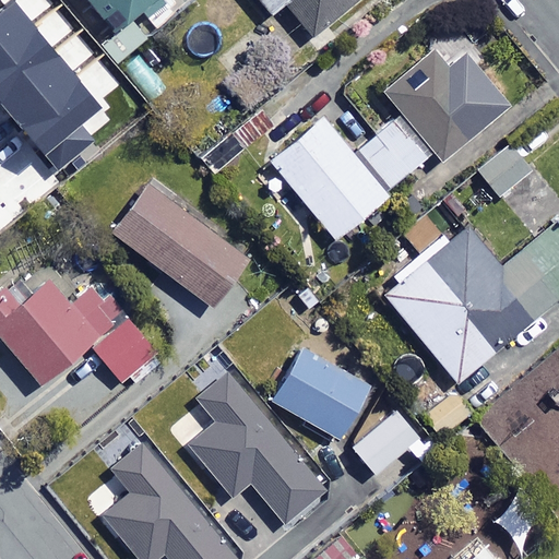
[(157,0),(85,0),(114,35),(157,0)]
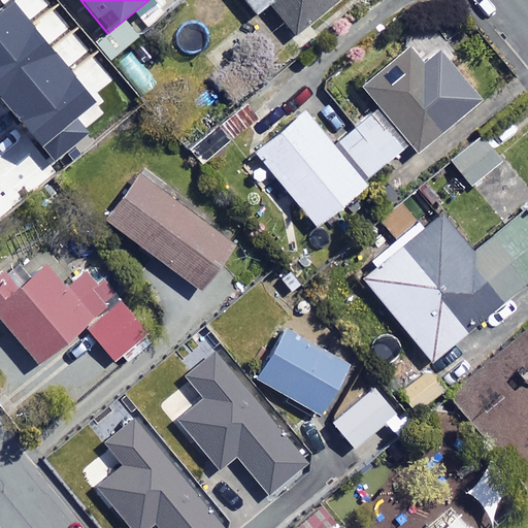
[(248,0),(259,12),(271,2),(296,33),(336,0),(248,0)]
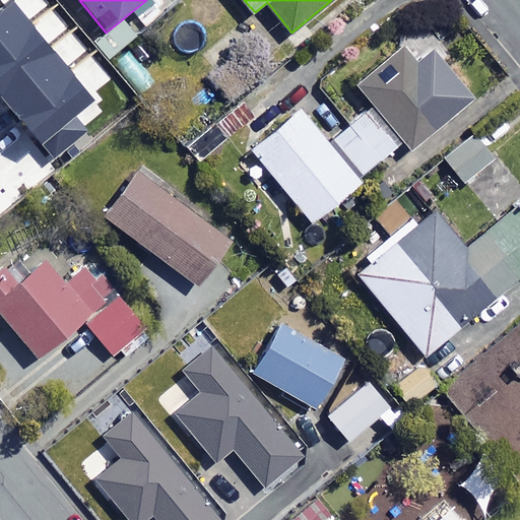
[(269,66),(250,45),(212,77),(233,100),(269,66)]
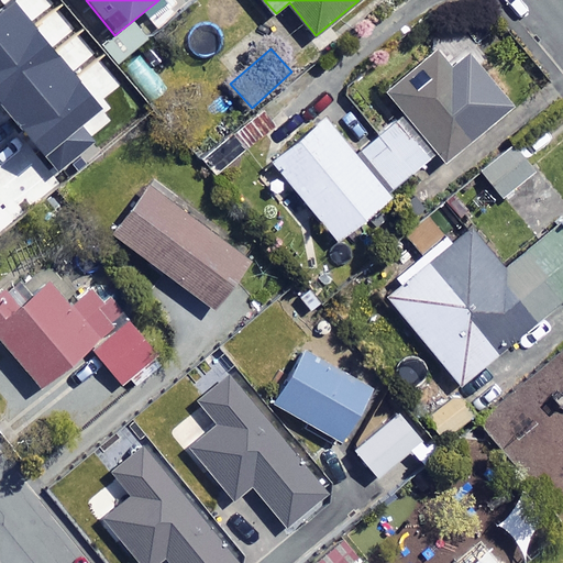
[(451,69),(435,50),(385,90),(442,163),(511,108),(468,55),(451,69)]
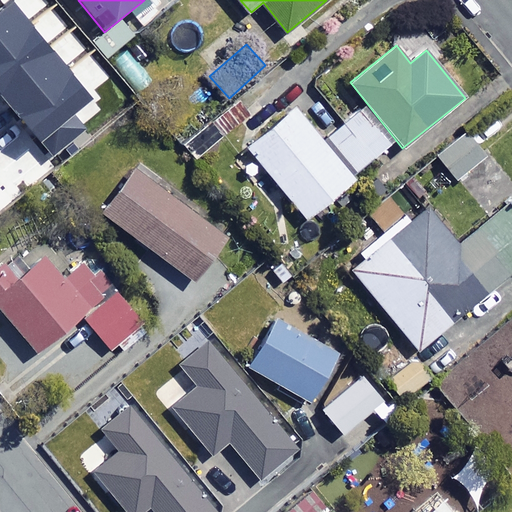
[(5,70),(0,74),(0,103),(5,109),(36,85),(13,54),(0,64),(5,70)]
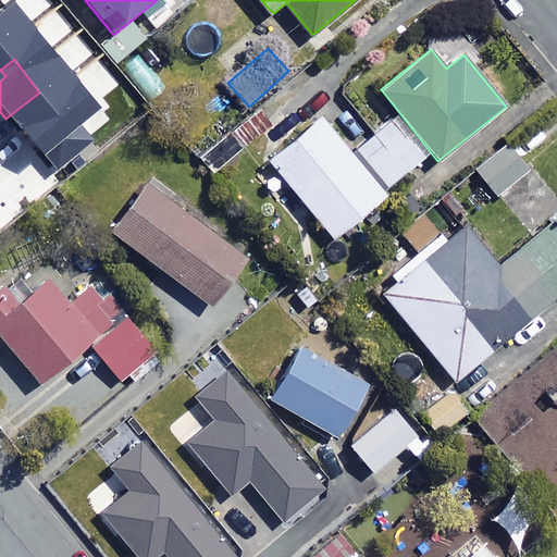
[(85,136),(52,93),(16,120),(49,162),(85,136)]
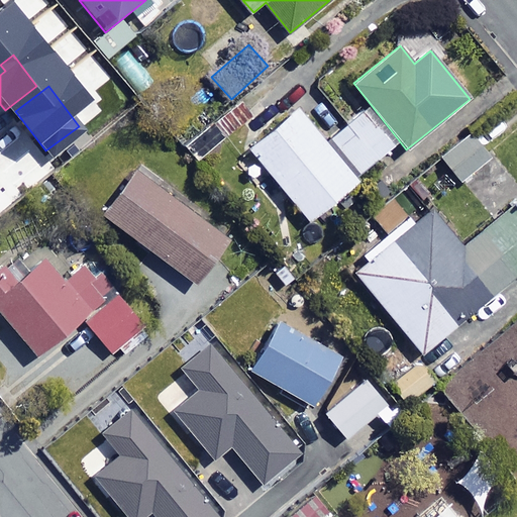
[(250,114),(238,101),(189,146),(201,161),(250,114)]
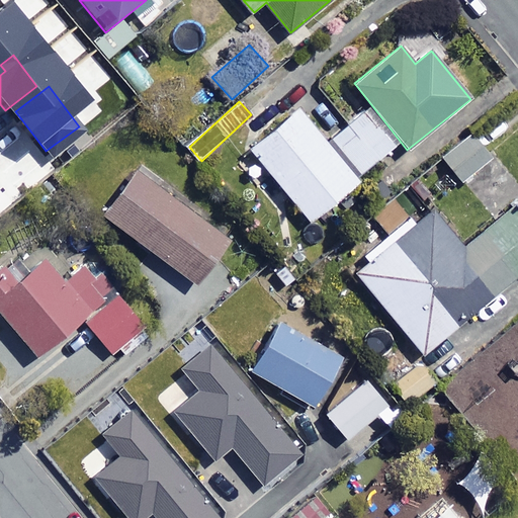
[(360,181),(300,108),(252,148),(312,221),(360,181)]
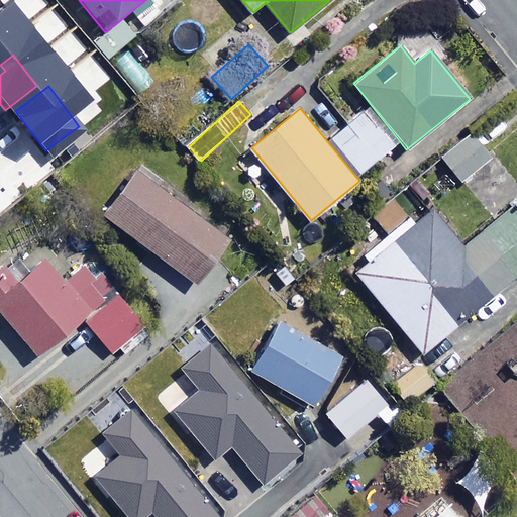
[(394,145),(364,109),(331,137),(362,173),(394,145)]
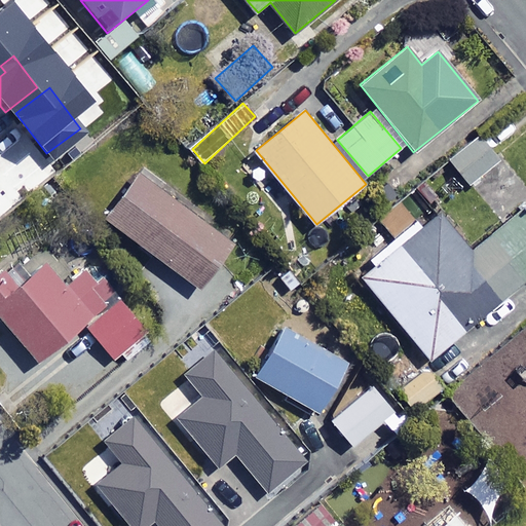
[(0,139),(8,133),(0,121),(0,139)]
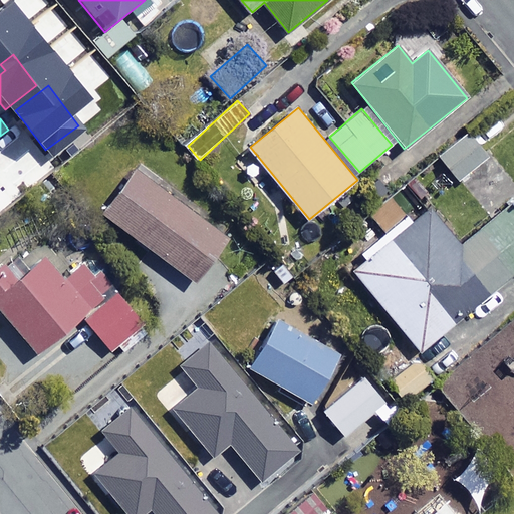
[(469,127),(439,152),(461,180),(491,157),(469,127)]
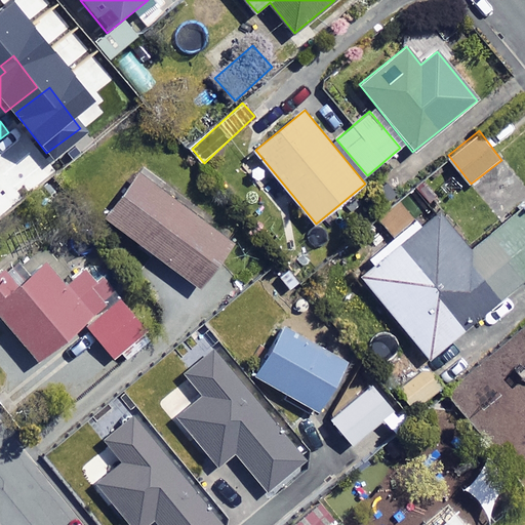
[(235,241),(143,170),(108,216),(200,287),(235,241)]
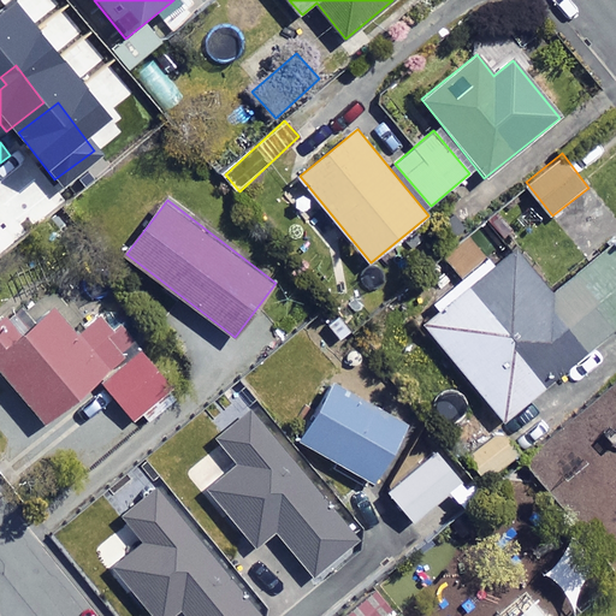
[(498,265),(471,288),(550,384),(615,329),(615,242),(611,247),(606,241),(551,286),(519,248),(498,265)]
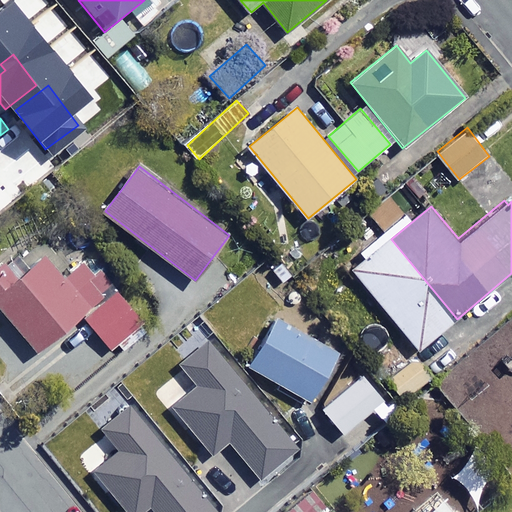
[(391,239),(414,220),(407,211),(396,221),(384,206),(370,218),(382,232),(359,251),(366,259),(391,239)]
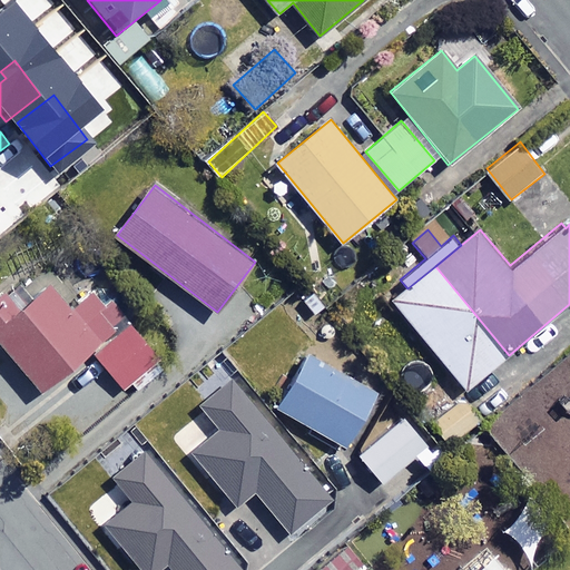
[(408,288),(393,300),(467,390),(509,355),(435,266),(408,288)]
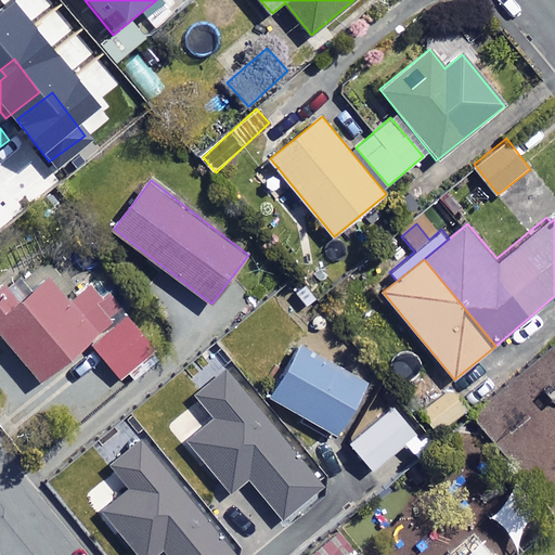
[(334,285),(321,268),(294,288),(306,305),(334,285)]
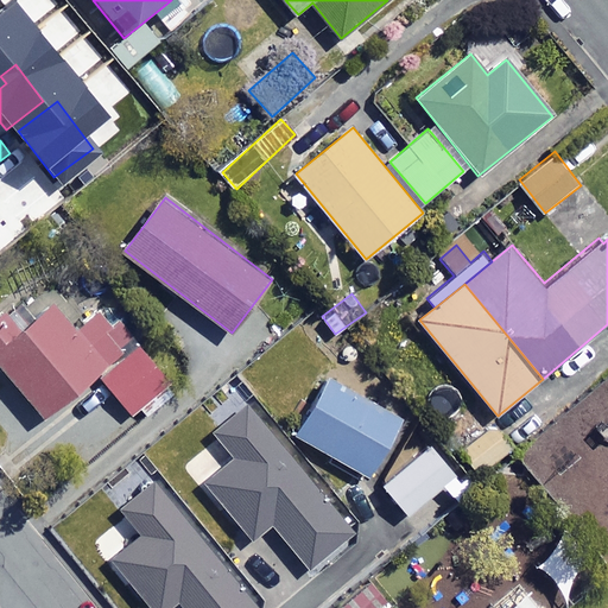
[(37,317),(23,299),(0,318),(0,363),(48,418),(99,373),(133,412),(172,379),(108,306),(83,329),(57,299),(37,317)]
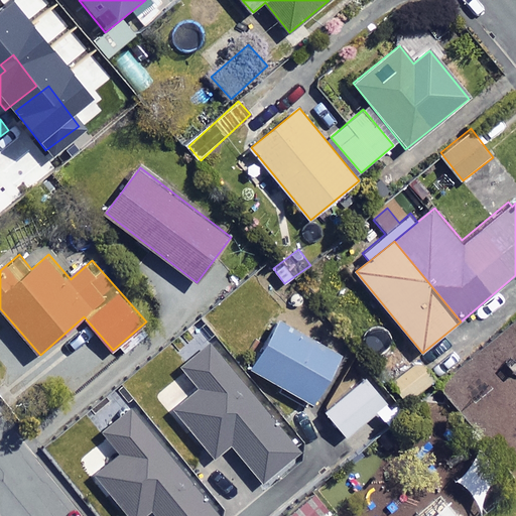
[(266,317),(246,354),(257,361),(252,369),(313,404),(345,353),(282,316),(277,325),(266,317)]
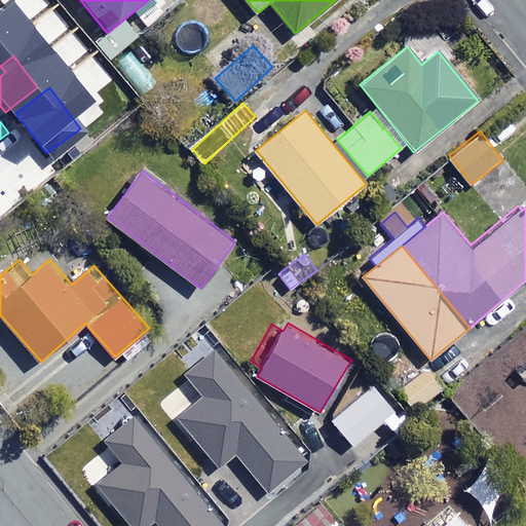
[(306,461),(215,350),(185,375),(203,398),(179,418),(221,467),(237,454),(269,493),(306,461)]
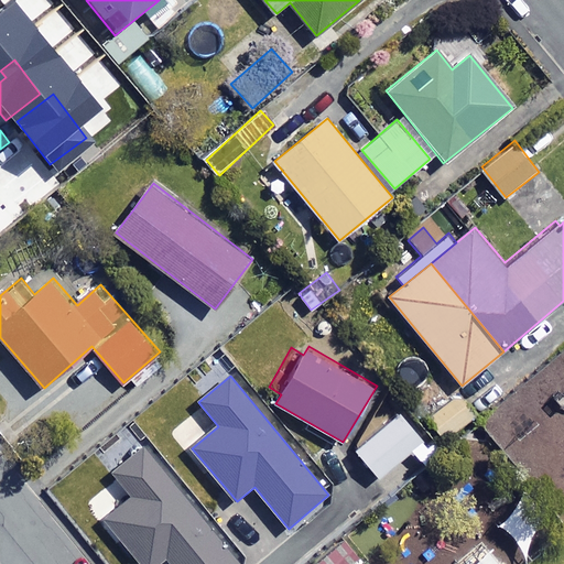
[(477,413),(462,393),(429,419),(444,438),(477,413)]
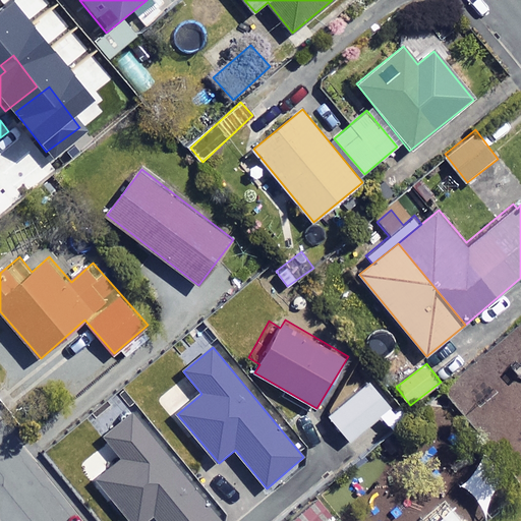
[(392,405),(369,379),(328,414),(350,441),(392,405)]
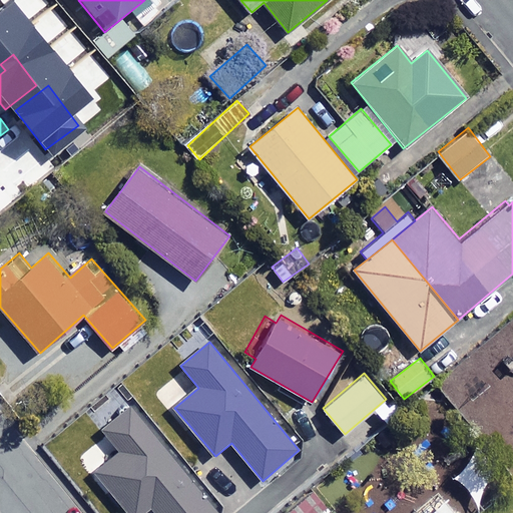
[(217,512),(131,408),(102,432),(120,453),(95,474),(128,512),(143,512),(151,507),(155,512),(217,512)]
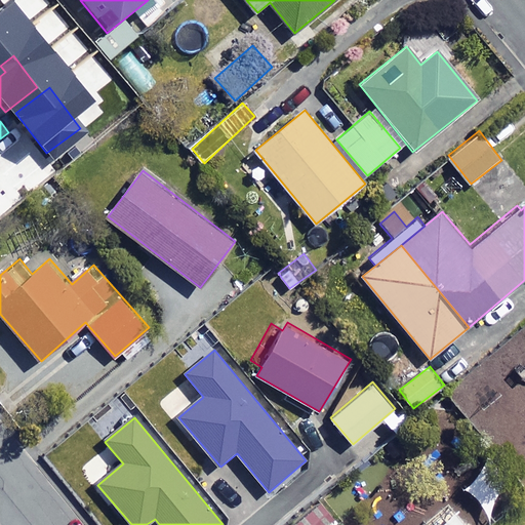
[(328,524),(334,521),(323,508),(301,524),(328,524)]
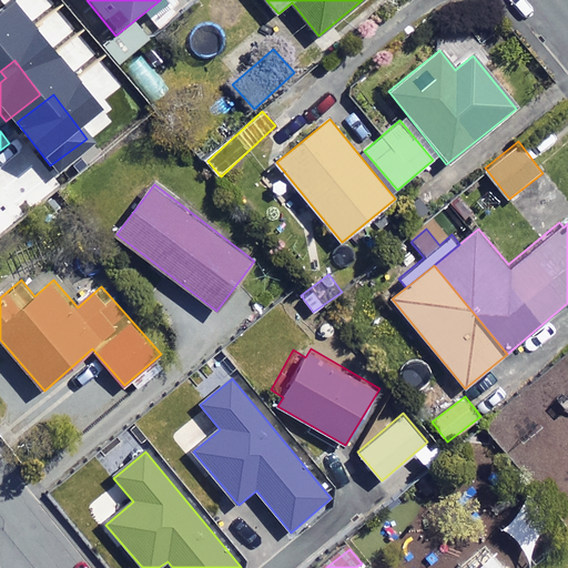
[(503,567),(493,555),(475,567),(503,567)]
